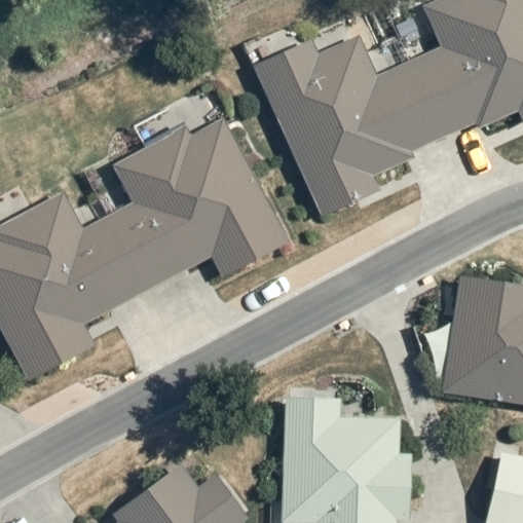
[(311,39),(251,65),(321,219),(380,190),(375,178),(519,112),(522,117),(522,0),(437,0),(424,6),(439,46),(374,75),(360,35),(319,53),(311,39)]
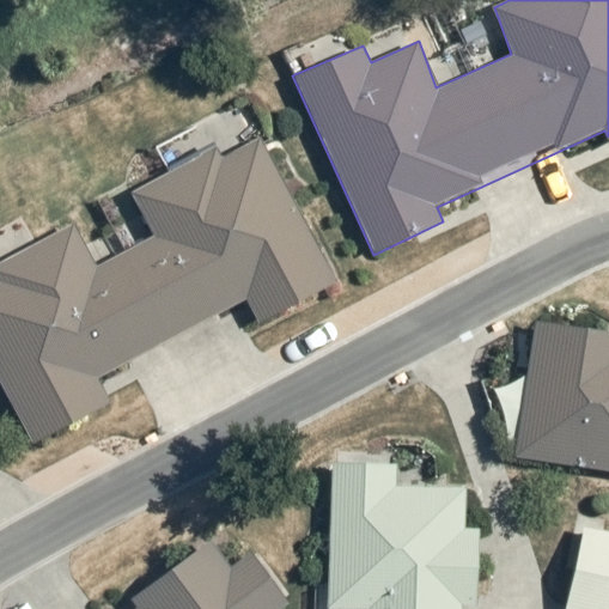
[(81,233),(0,274),(0,382),(32,444),(113,401),(99,376),(247,300),(260,322),(335,281),(260,134),(136,200),(154,235),(98,265),(81,233)]
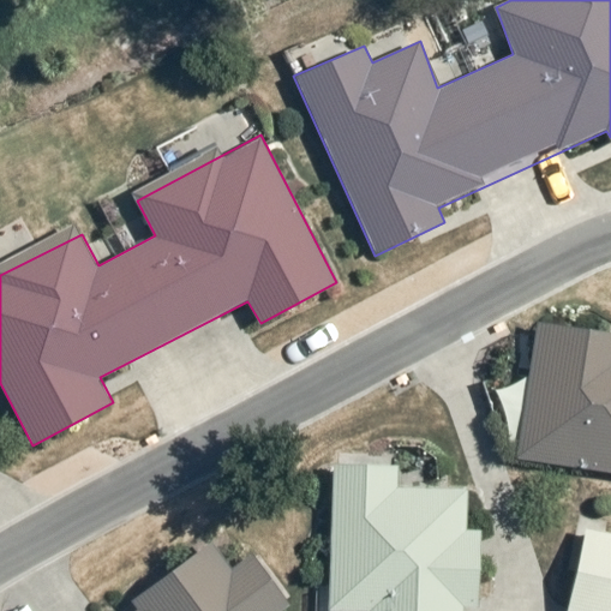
[(610,330),(535,319),(516,457),(610,471),(610,330)]
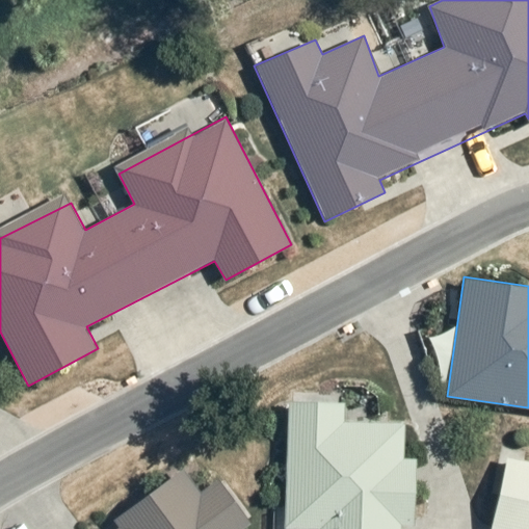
[(400,528),(404,420),(344,418),(344,402),(289,400),(284,528),(317,528),(316,528),(400,528)]
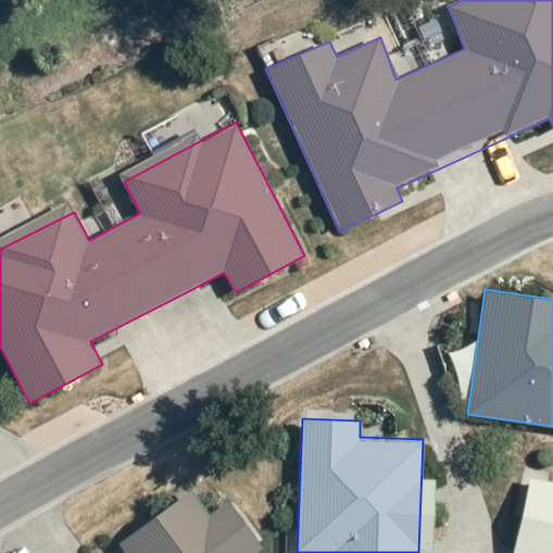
[(552,552),(552,480),(529,476),(513,552),(552,552)]
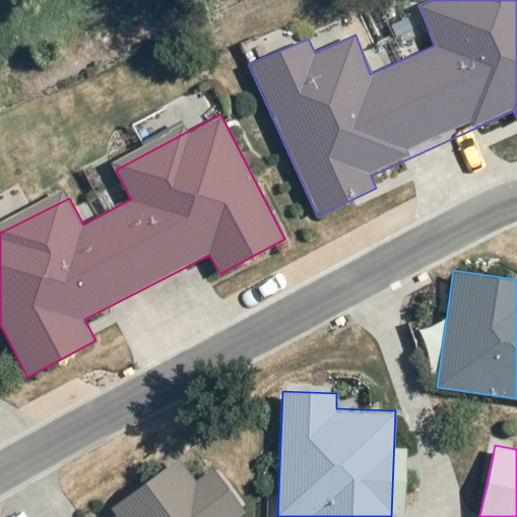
[(242,516),(244,510),(213,468),(195,483),(179,459),(112,507),(117,515),(114,516),(242,516)]
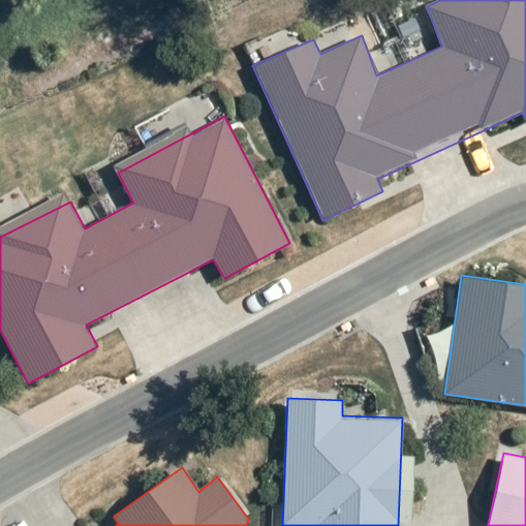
All buildings are outlined.
